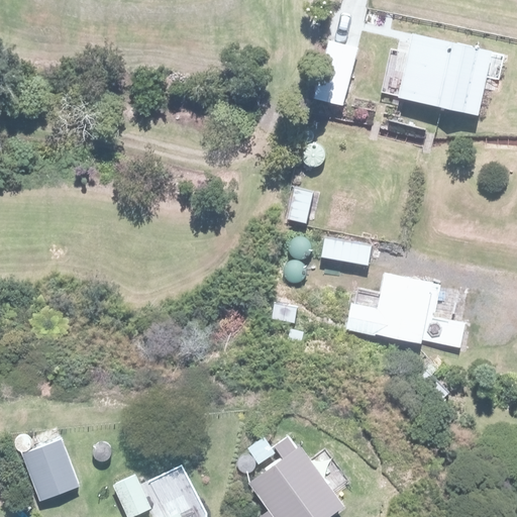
[(496,48),(416,31),(402,96),(481,113),(496,48)]
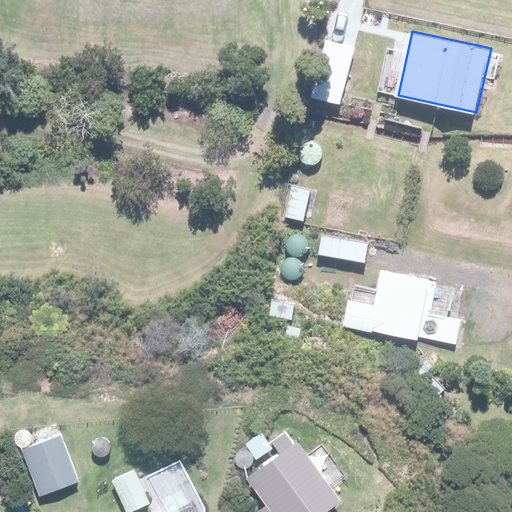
[(339,104),(351,49),(322,43),(310,98),(339,104)]
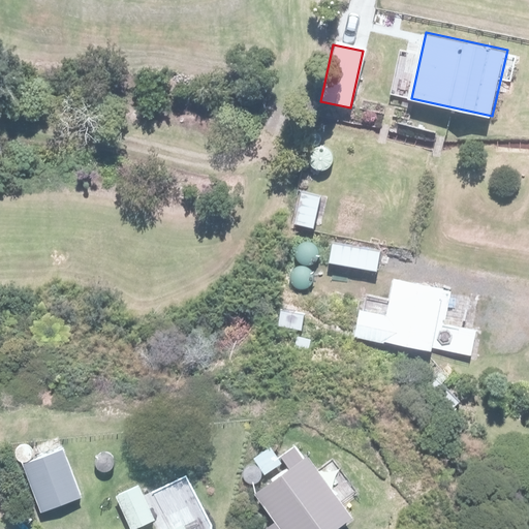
[(333,243),(329,261),(375,272),(379,253),(333,243)]
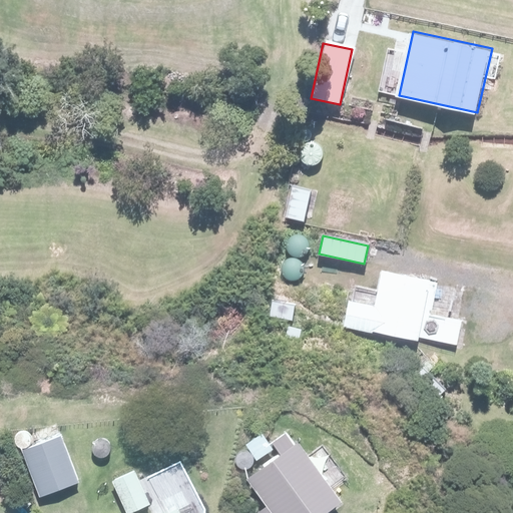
[(420,341),(421,335),(458,342),(461,323),(425,316),(431,282),(382,272),(375,306),(348,301),(343,326),(420,341)]
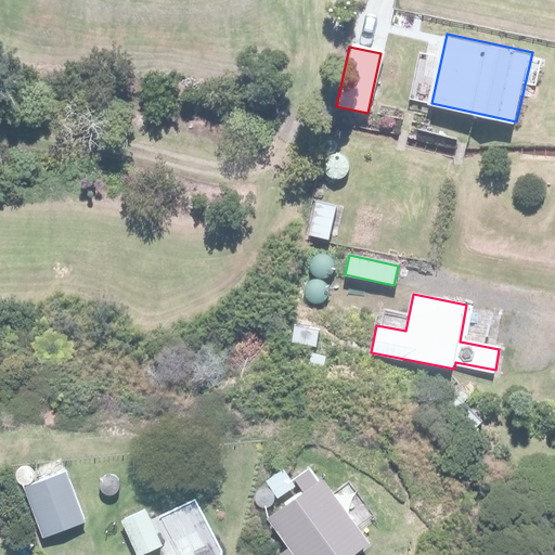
[(66,474),(27,488),(46,538),(85,524),(66,474)]
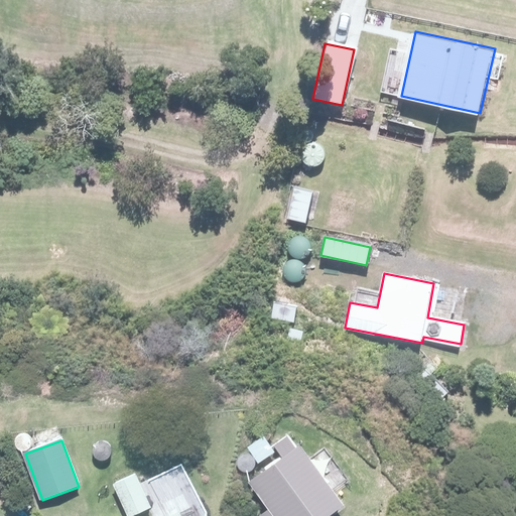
[(297,445),(248,483),(269,512),(263,515),(321,515),(340,503),(297,445)]
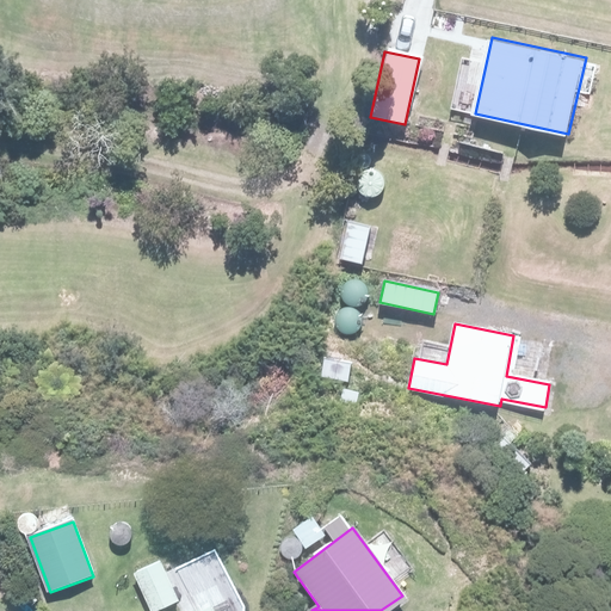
[(160,561),(134,573),(150,610),(154,610),(177,602),(160,561)]
